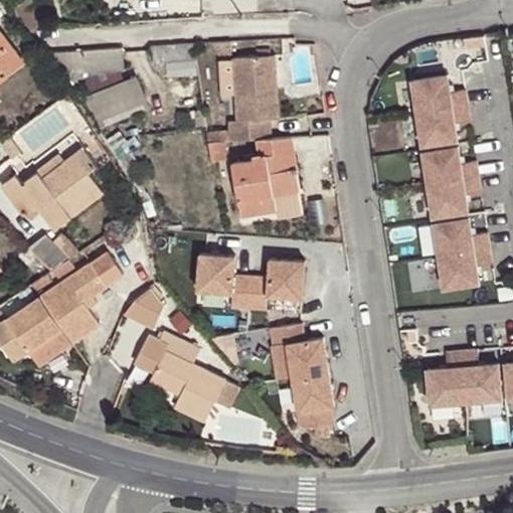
[(23,0),(13,7),(28,31),(32,30),(44,21),(30,0),(23,0)]
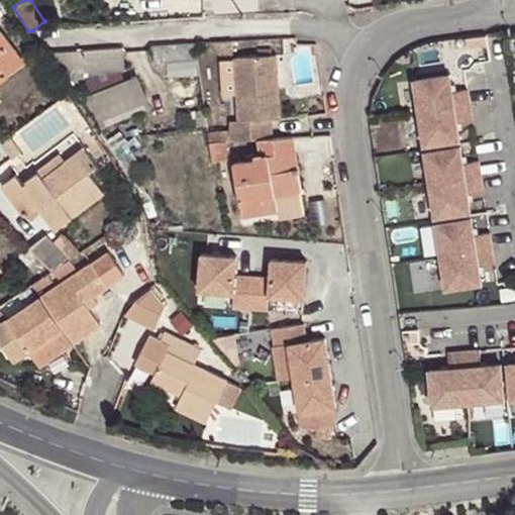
[(0,79),(22,63),(0,30),(0,79)]
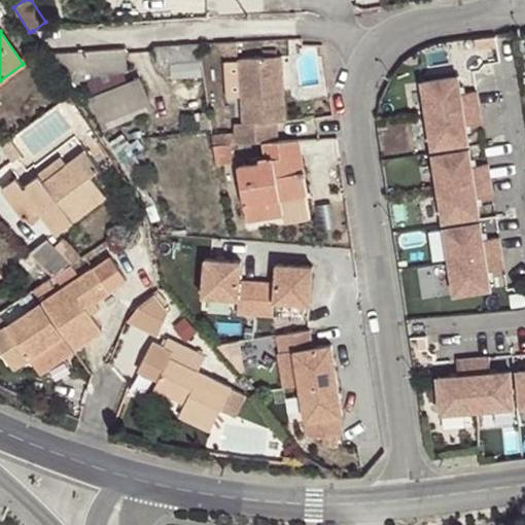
[(199,61),(196,45),(154,48),(155,55),(155,65),(199,61)]
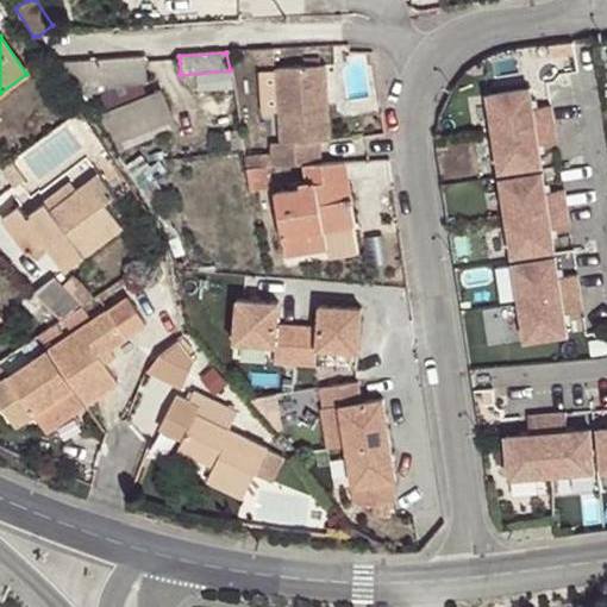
[(144,60),(55,67),(69,88),(100,86),(100,88),(146,85),(145,64),(144,60)]
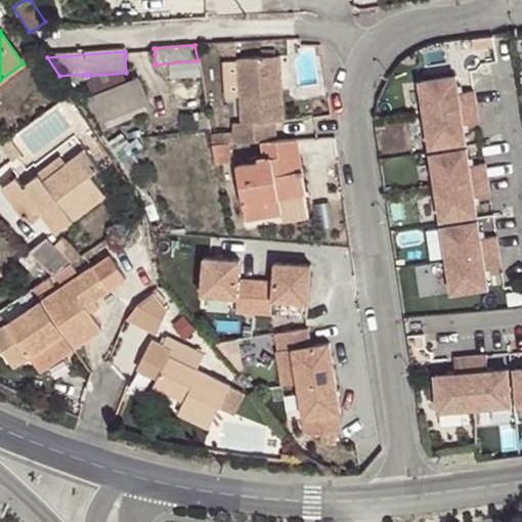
[(211,146),(226,145),(261,142),(275,142),(274,123),(284,123),(278,57),(237,60),(242,125),(232,126),(233,135),(209,135),(211,146)]
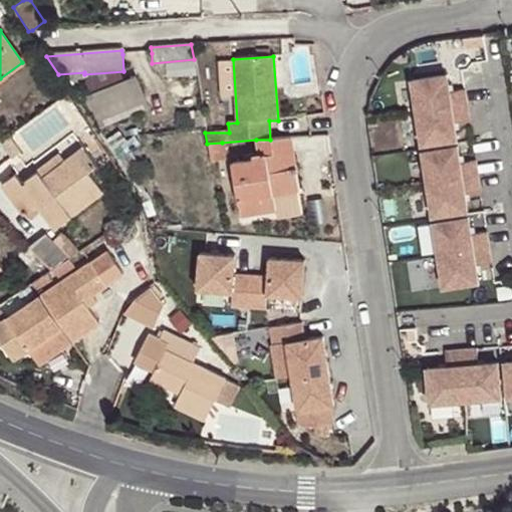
[(409,80),(414,113),(464,105),(462,89),(446,92),(444,75),(409,80)]
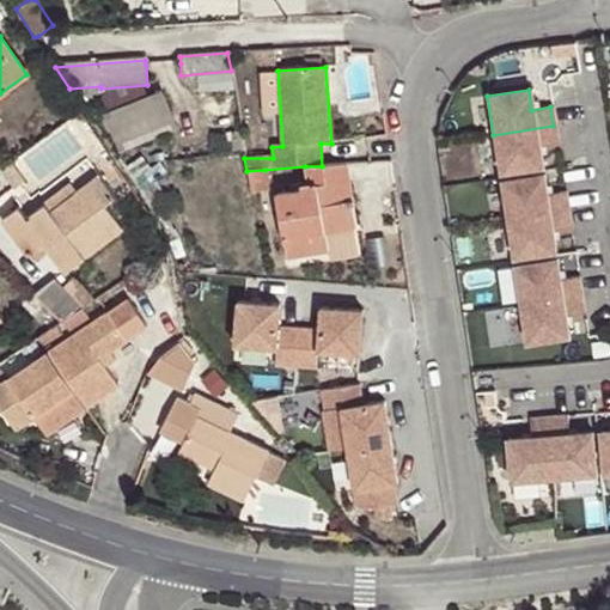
[(159,93),(101,117),(116,154),(175,130),(159,93)]
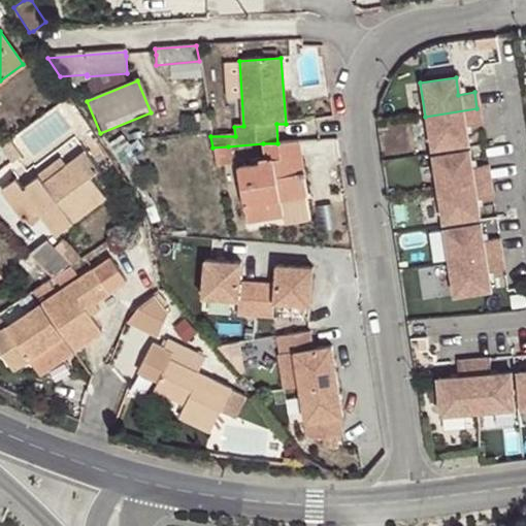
[(425,117),(430,150),(466,144),(463,127),(480,124),(477,108),(425,117)]
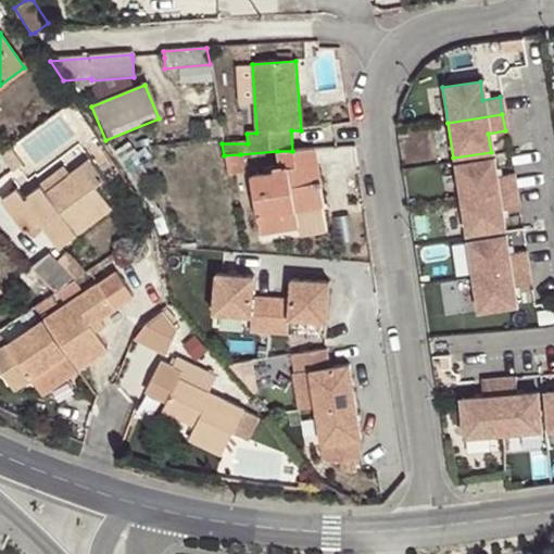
[(130,143),(113,154),(118,164),(137,153),(130,143)]
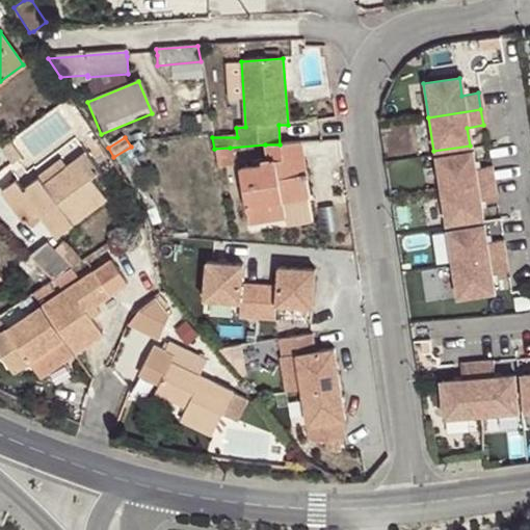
[(19,157),(8,141),(4,144),(5,147),(1,150),(9,163),(19,157)]
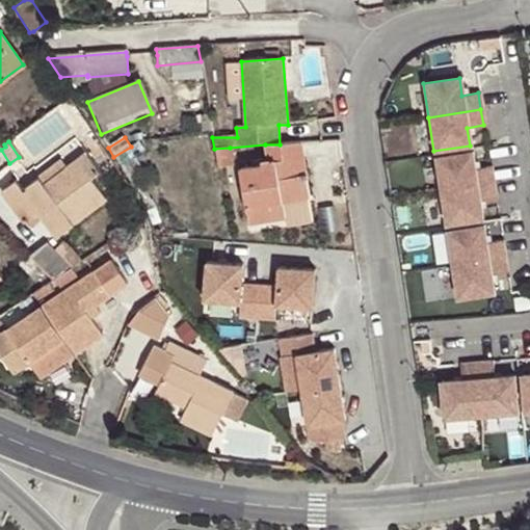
[(309,196),(298,142),(280,144),(265,144),(267,160),(260,161),(261,165),(238,169),(247,224),(284,218),(281,202),(309,196)]
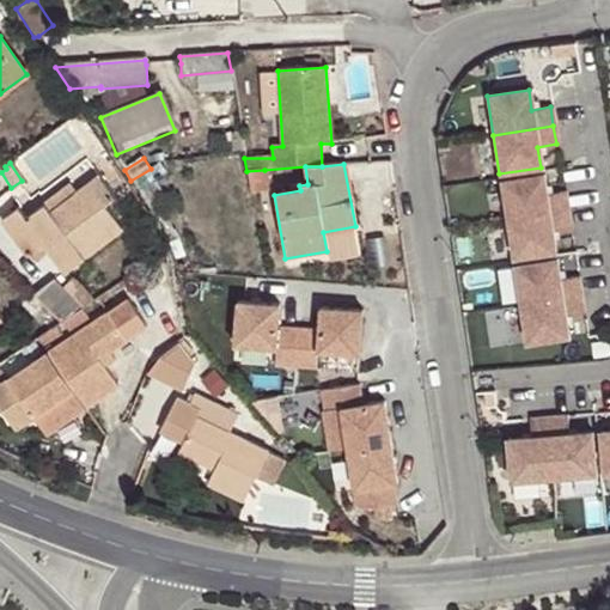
[(246,171),(250,191),(268,189),(264,170),(246,171)]
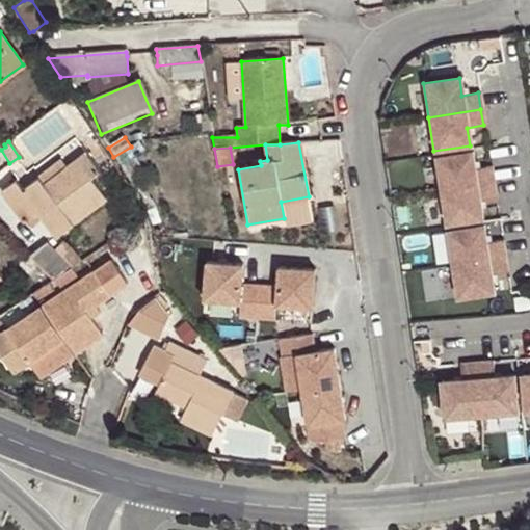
[(43,184),(38,179),(23,190),(16,181),(1,192),(27,229),(41,217),(55,238),(71,226),(71,224),(106,197),(90,178),(99,173),(85,152),(67,166),(43,184)]
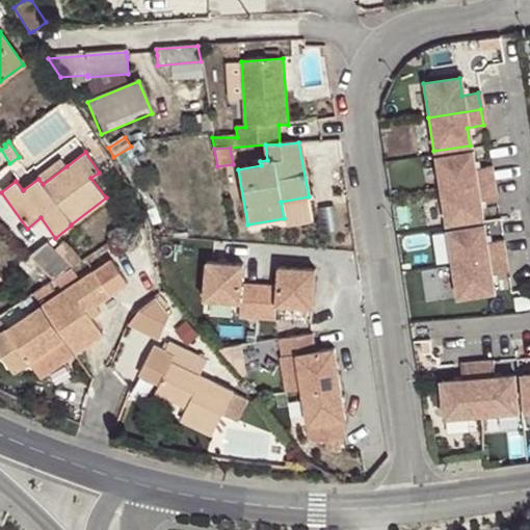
[(471,152),(434,157),(440,191),(492,183),(489,167),(473,169),(471,152)]
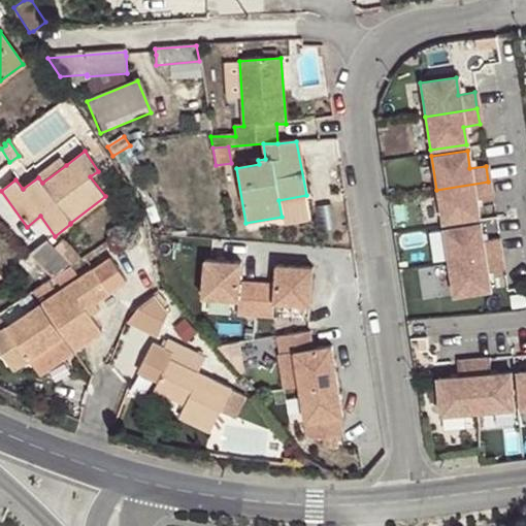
[(37,174),(38,177),(42,183),(66,165),(60,158),(37,174)]
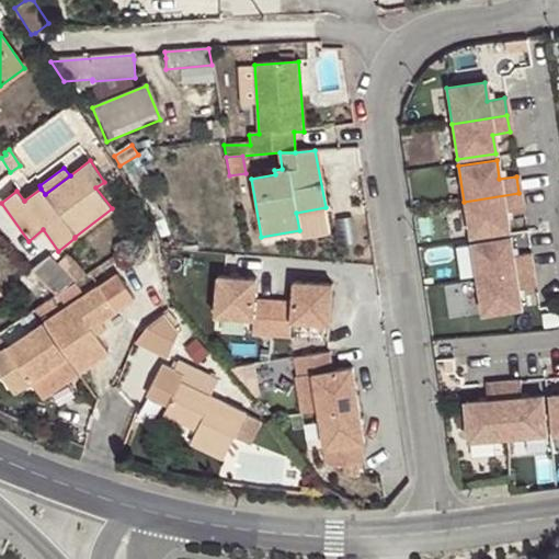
[(518,193),(464,202),(469,237),(506,231),(504,213),(522,209),(518,193)]
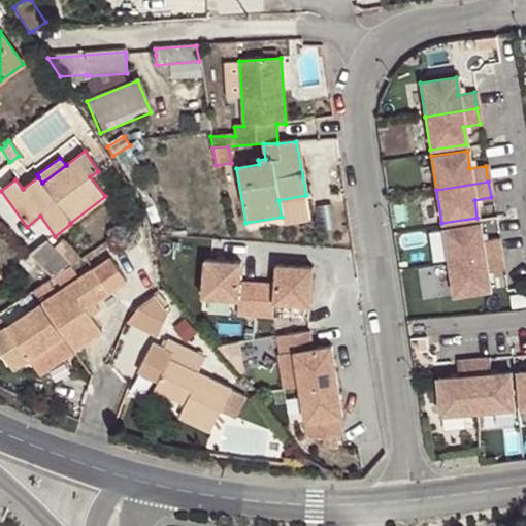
[(154,207),(145,210),(150,225),(159,223),(154,207)]
